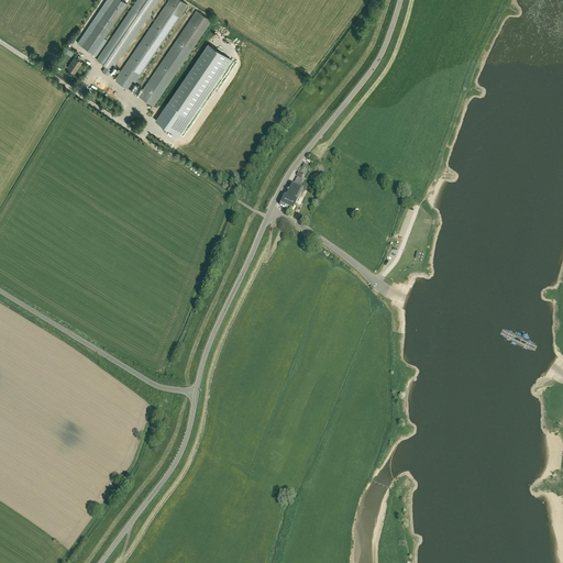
[(107,0),(77,43),(96,56),(107,40),(103,39),(127,3),(121,0),(107,0)]
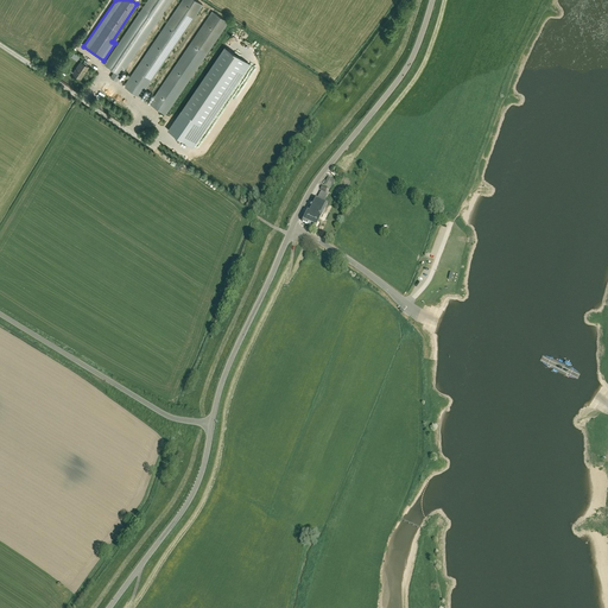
[(172,0),(147,0),(143,7),(103,64),(114,71),(111,77),(116,82),(159,19),(172,0)]
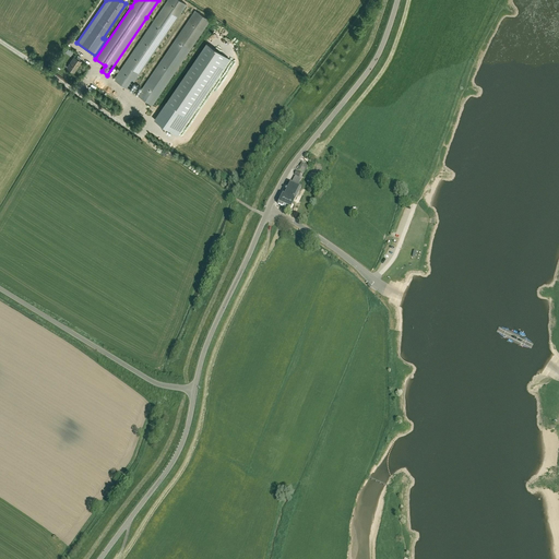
[(129,90),(168,32),(187,4),(179,0),(167,0),(153,22),(114,80),(129,90)]
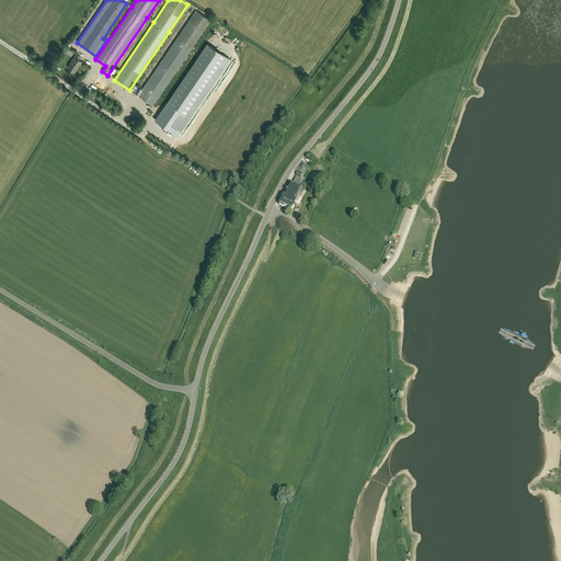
[(153,106),(193,48),(210,21),(196,10),(178,37),(137,95),(153,106)]
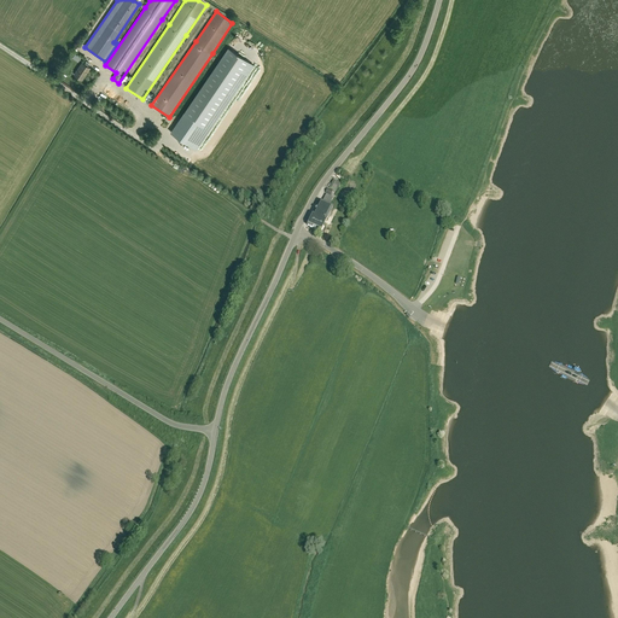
[(193,118),(180,139),(196,150),(252,66),(228,50),(185,114),(193,118)]
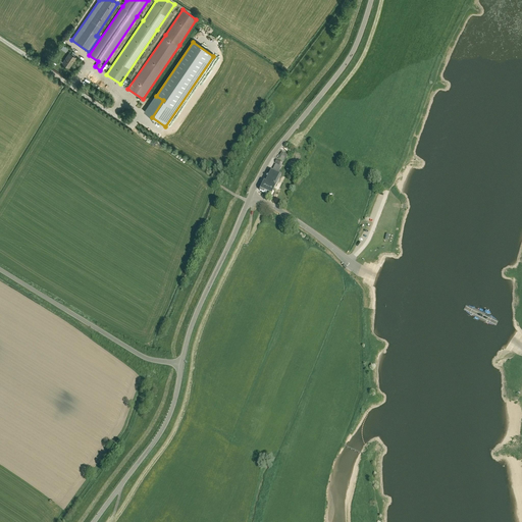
[(62,63),(69,67),(76,57),(69,53),(62,63)]
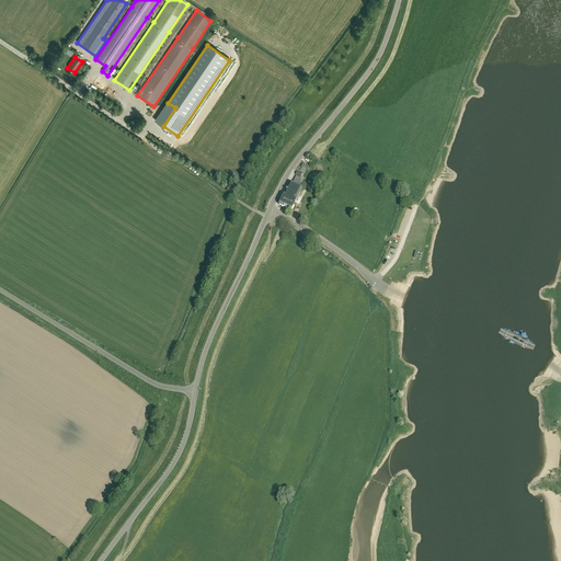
[(299,171),(305,174),(309,167),(302,163),(299,171)]
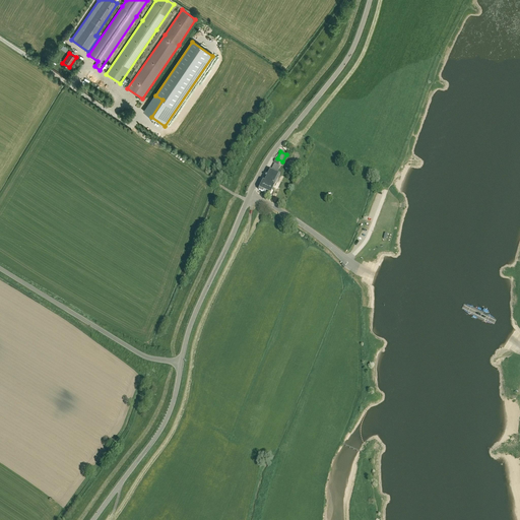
[(264,180),(275,185),(280,175),(277,173),(280,167),(274,164),(271,170),(269,169),(264,180)]
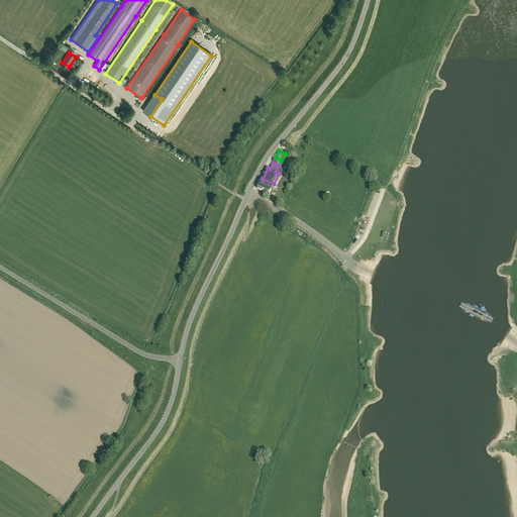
[(274,184),(263,179),(257,189),(268,194),(274,184)]
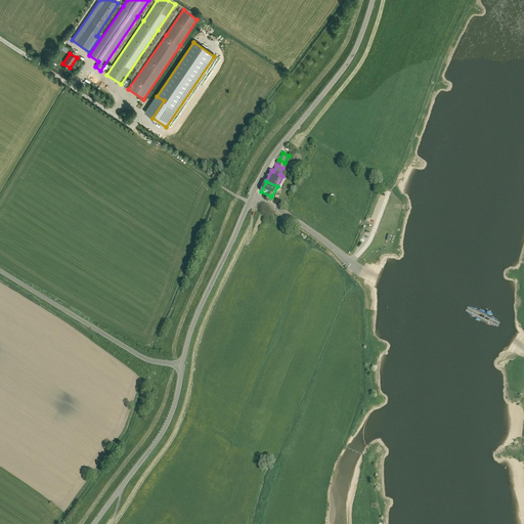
All buildings are outlined.
